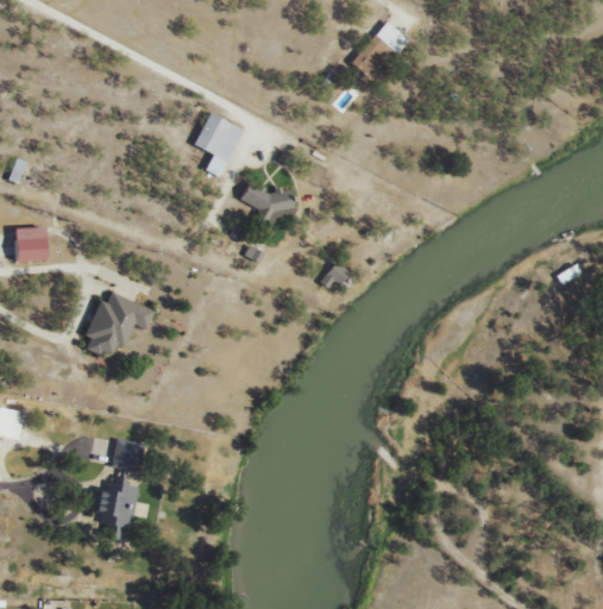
[(371,77),(406,35),(387,20),(352,63),(371,77)]
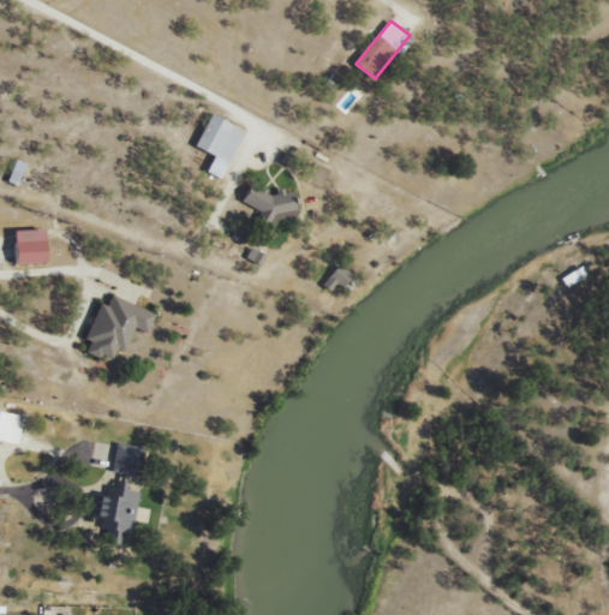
[(246,129),(213,113),(197,147),(216,155),(208,171),(224,179),(246,129)]
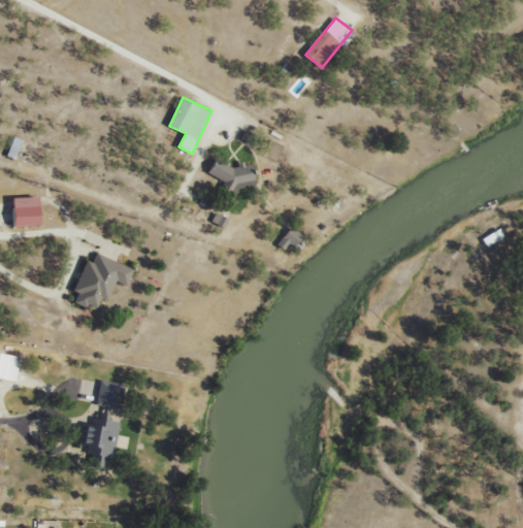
[(233,202),(241,186),(250,190),(260,169),(240,160),(237,167),(217,157),(208,172),(227,182),(220,196),(233,202)]
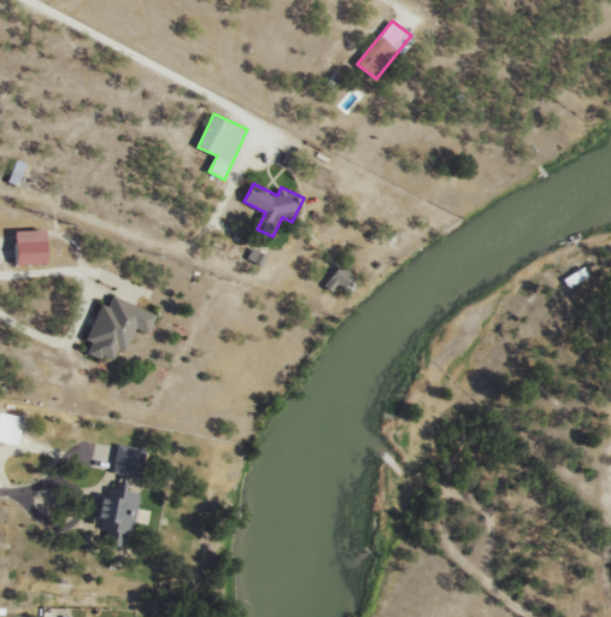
[(46,264),(45,230),(13,231),(15,264),(46,264)]
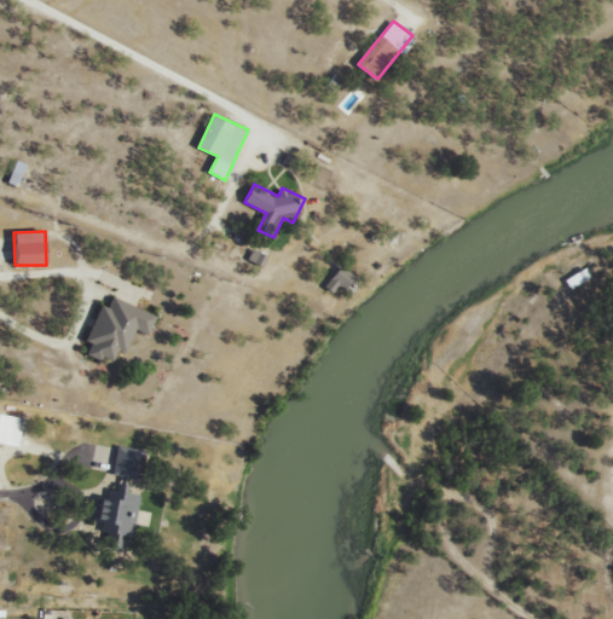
[(249,259),(264,267),(270,256),(255,249),(249,259)]
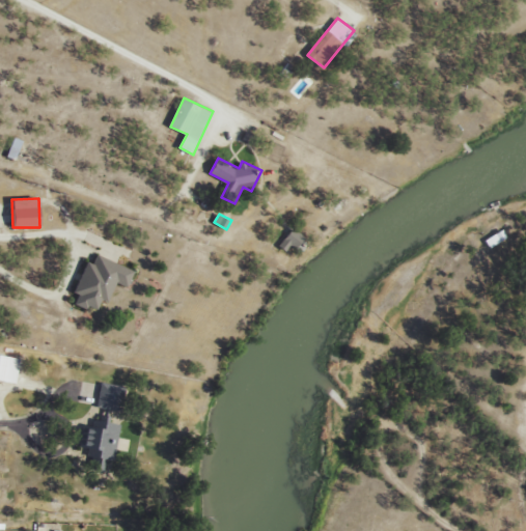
[(280,246),(291,253),(304,234),(293,227),(280,246)]
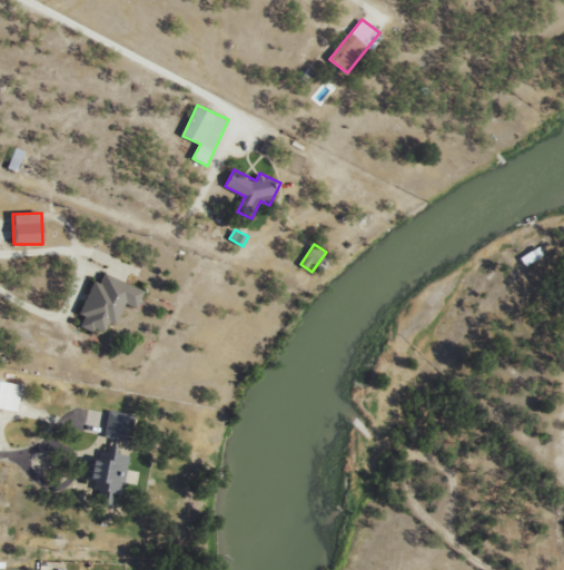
[(522,256),(527,266),(546,255),(541,245),(522,256)]
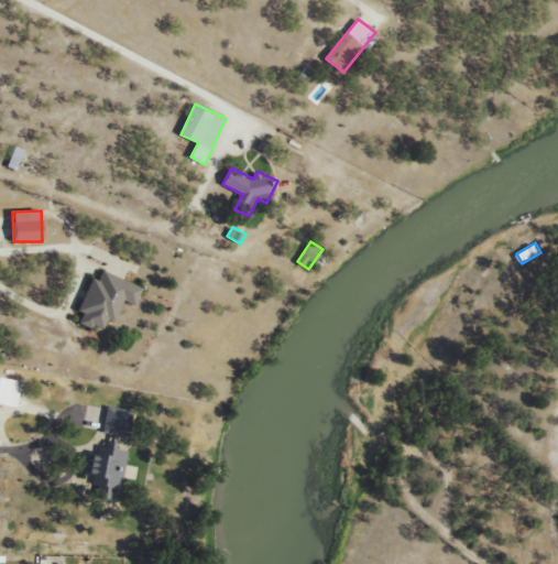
[(94,278),(79,311),(85,313),(80,322),(102,331),(108,317),(115,321),(123,300),(137,304),(144,286),(105,270),(100,281),(94,278)]
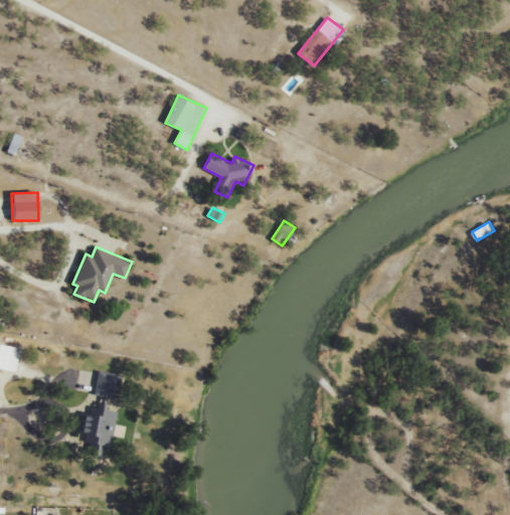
[(0,368),(17,371),(19,347),(0,344),(0,368)]
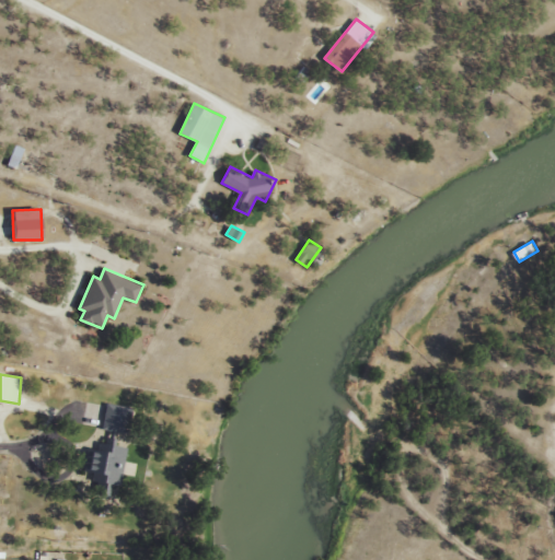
[(103,428),(126,433),(131,408),(108,403),(103,428)]
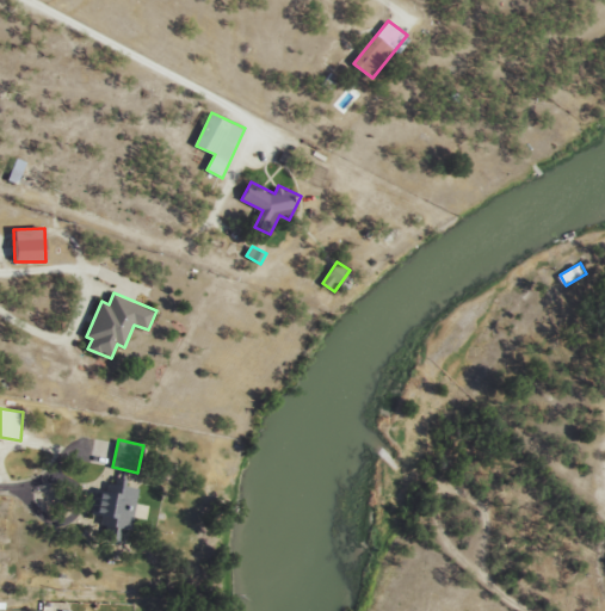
[(137,487),(109,483),(107,493),(96,491),(93,516),(107,517),(104,539),(122,542),(123,530),(133,531),(137,487)]
